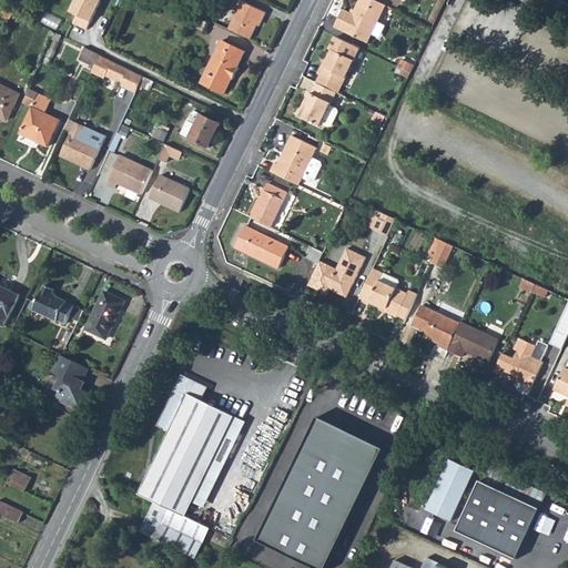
[(101,0),(77,0),(71,12),(78,16),(74,23),(88,30),(101,0)]
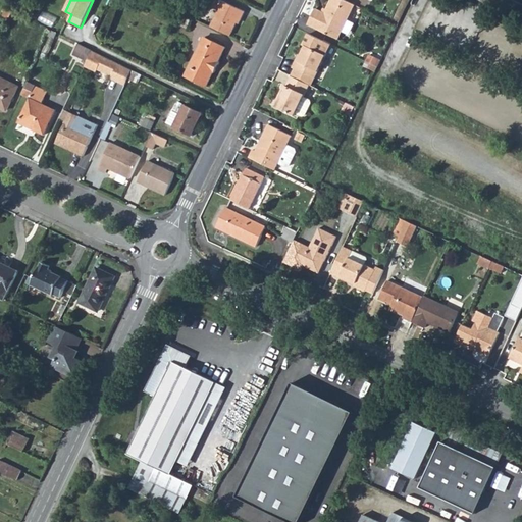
[(219,11),(212,28),(230,37),(239,20),(242,21),(246,12),(220,0),(216,0),(212,8),(219,11)]
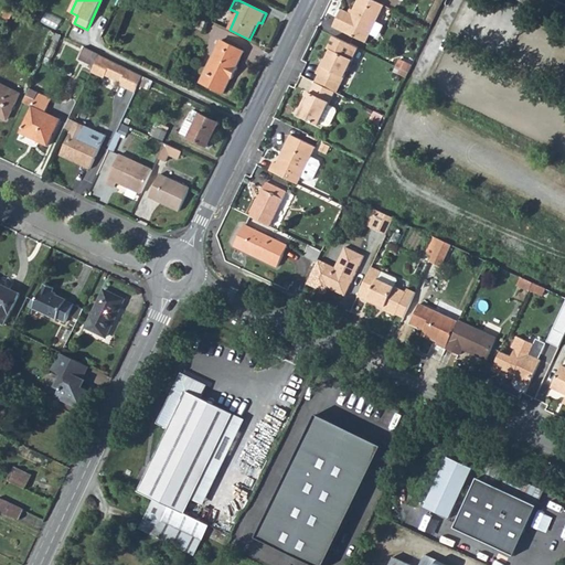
[(353,16),(350,14),(344,11),(336,29),(368,44),(386,7),(371,0),(360,0),(355,12),(353,16)]
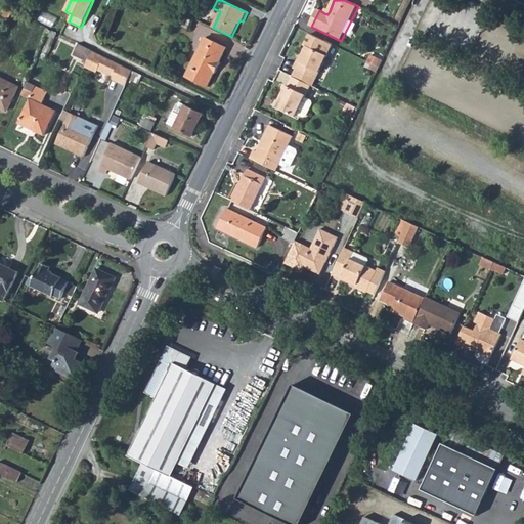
[(4,8),(2,12),(3,13),(3,15),(8,18),(12,11),(4,8)]
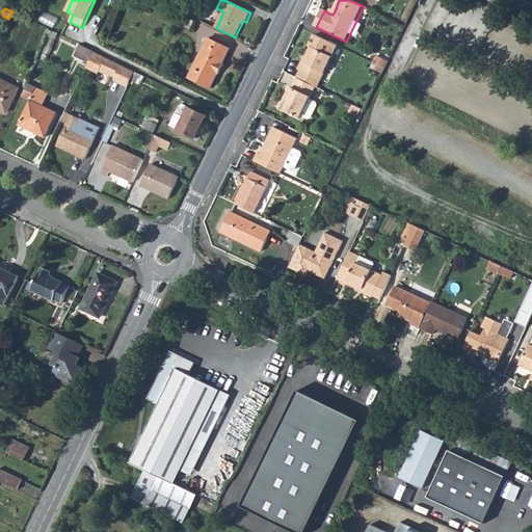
[(182,11),(177,22),(191,29),(196,19),(182,11)]
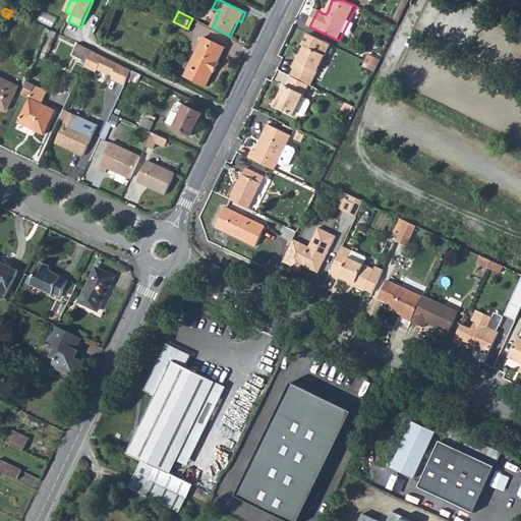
[(331,47),(309,37),(303,48),(306,49),(299,64),(296,63),(293,71),(295,72),(292,79),(310,88),(311,89),(331,47)]
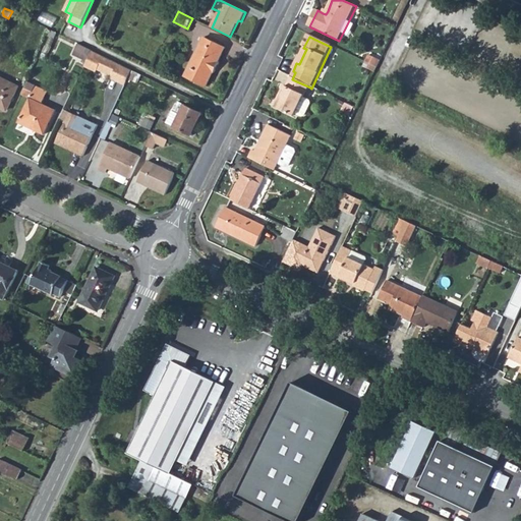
[(204,38),(185,75),(207,85),(213,72),(214,73),(219,62),(218,61),(225,48),(204,38)]
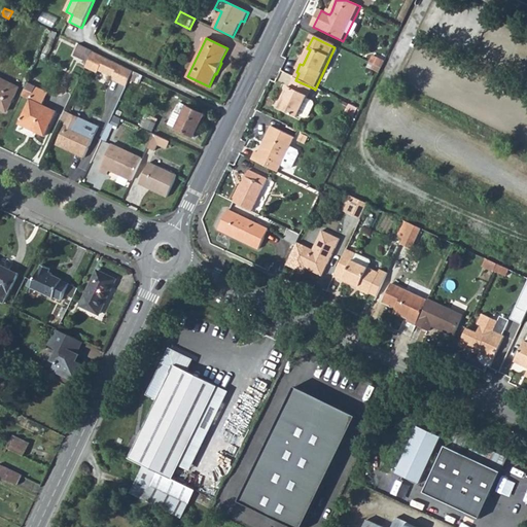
[(79,44),(74,56),(88,62),(93,50),(79,44)]
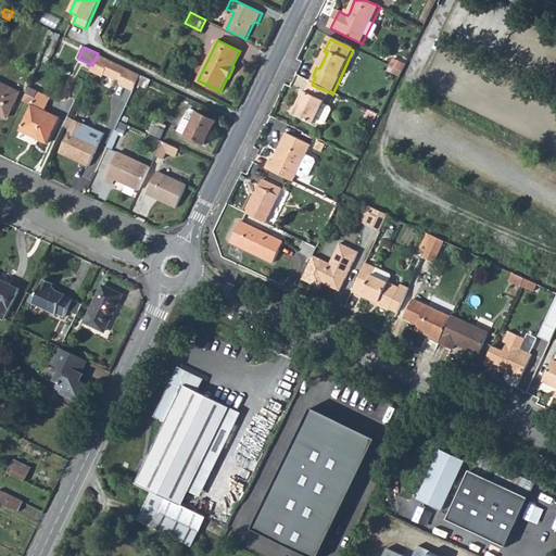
[(119,80),(125,66),(98,53),(92,65),(90,71),(102,76),(103,73),(119,80)]
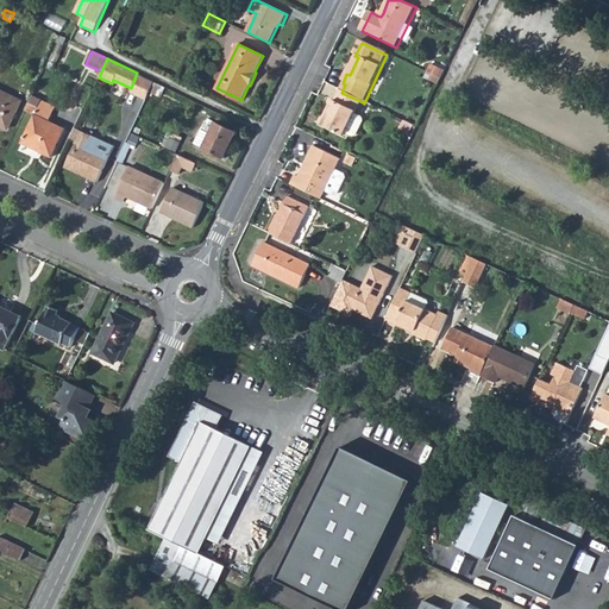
[(426,75),(439,80),(444,68),(431,63),(426,75)]
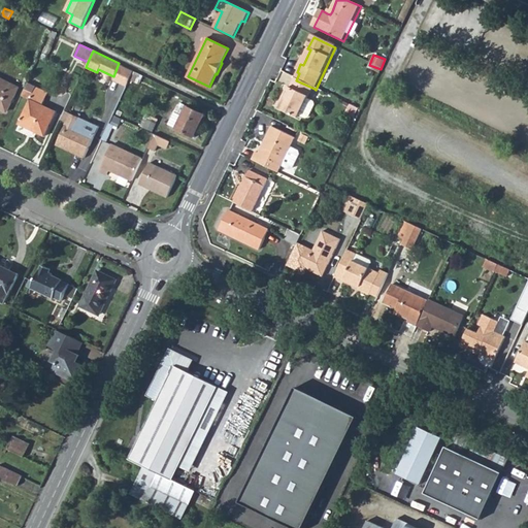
[(113,76),(111,78),(126,86),(133,70),(119,63),(113,76)]
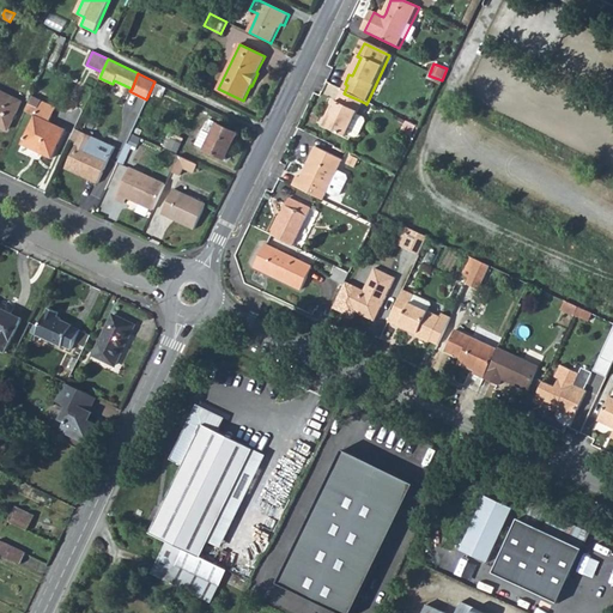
[(157,85),(153,92),(162,97),(167,89),(157,85)]
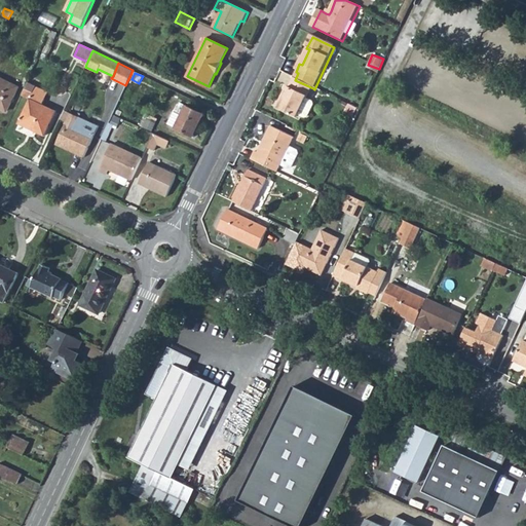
[(0,77),(0,107),(7,111),(19,86),(0,77)]
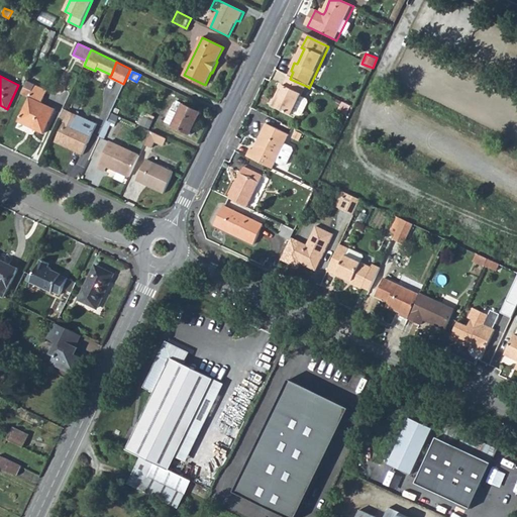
[(308,87),(290,79),(285,89),(283,87),(278,96),(281,98),(279,101),(277,100),(273,108),(293,117),(294,115),(300,118),(303,117),(309,105),(308,102),(302,99),(308,87)]
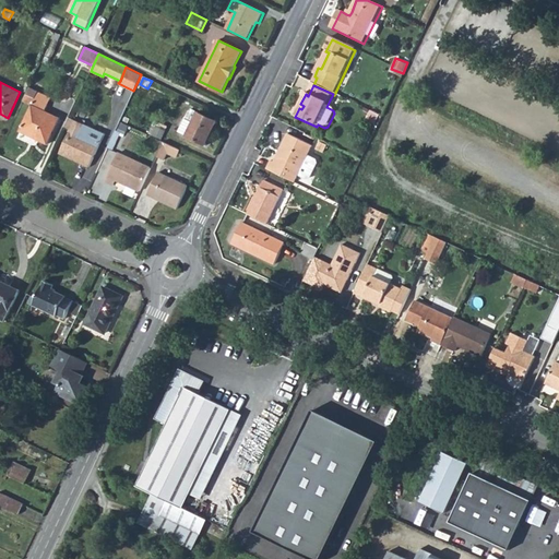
[(25,102),(33,106),(38,93),(32,88),(25,102)]
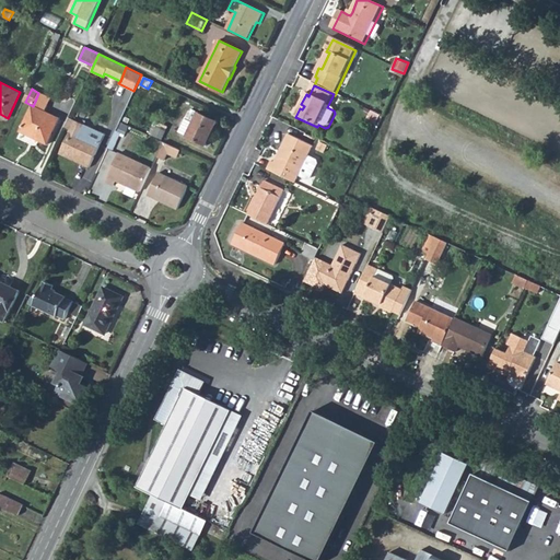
[(38,93),(33,106),(21,131),(47,144),(59,118),(45,112),(51,98),(38,93)]
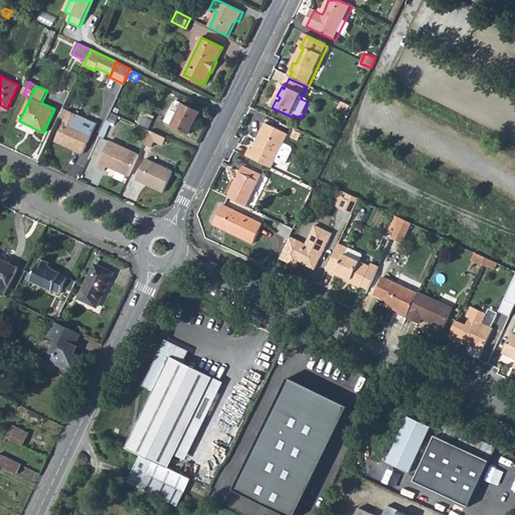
[(179,115),(173,127),(190,134),(200,113),(183,105),(179,115)]
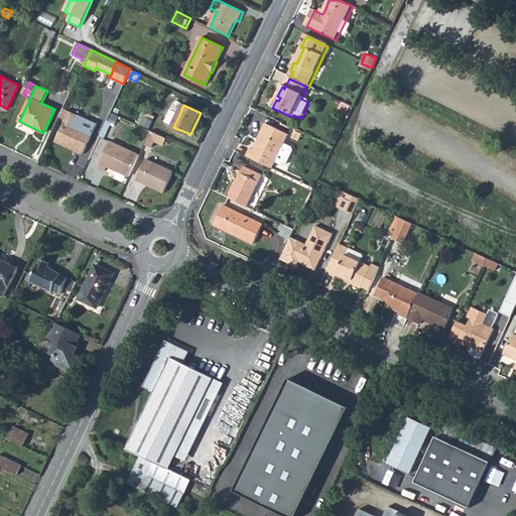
[(63,108),(59,117),(65,120),(54,142),(82,155),(97,124),(63,108)]
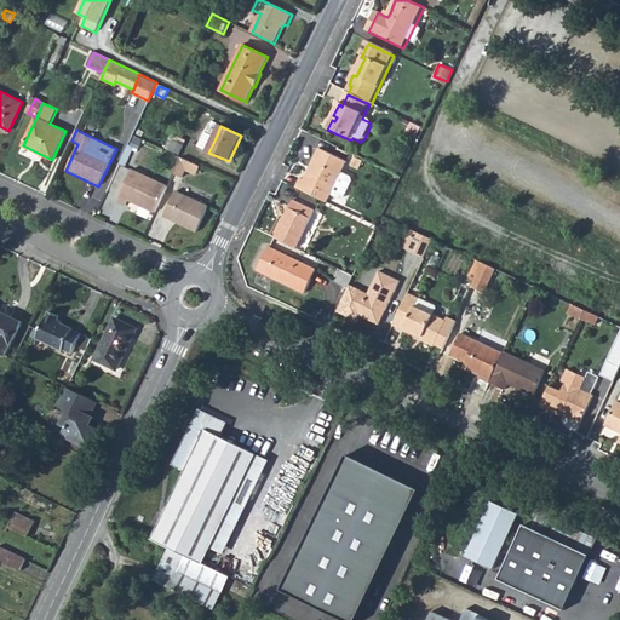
[(199,148),(208,153),(216,138),(205,133),(199,148)]
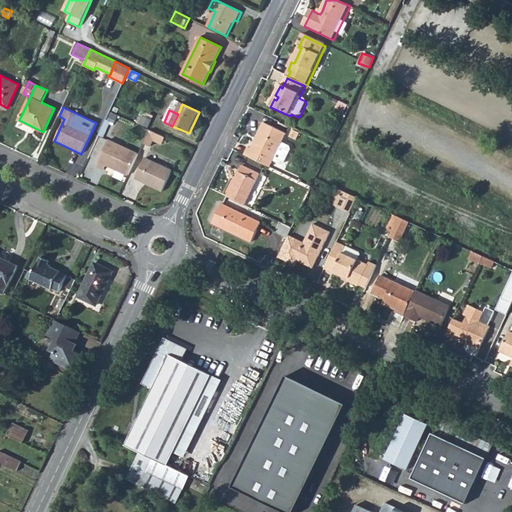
[(249,146),(245,155),(271,167),(274,160),(282,143),(287,134),(263,122),(251,147),(249,146)]
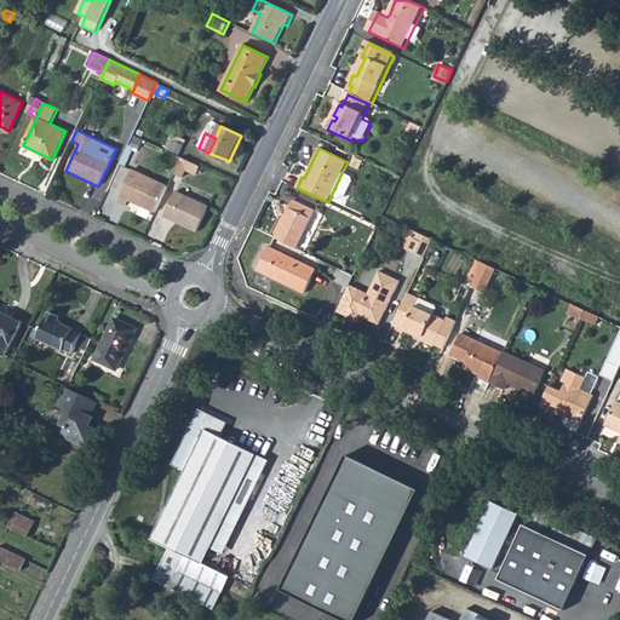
[(181,158),(173,173),(183,178),(187,170),(196,174),(200,166),(181,158)]
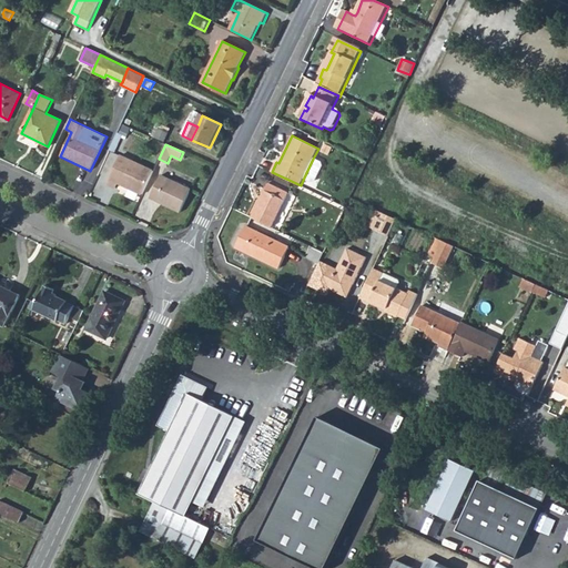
[(118,183),(142,194),(153,171),(121,155),(107,184),(115,189),(118,183)]
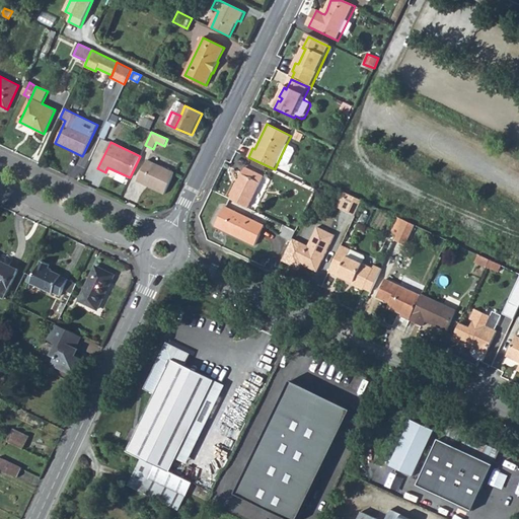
[(294,148),(286,145),(278,162),(285,166),(288,165),(295,151),(294,148)]
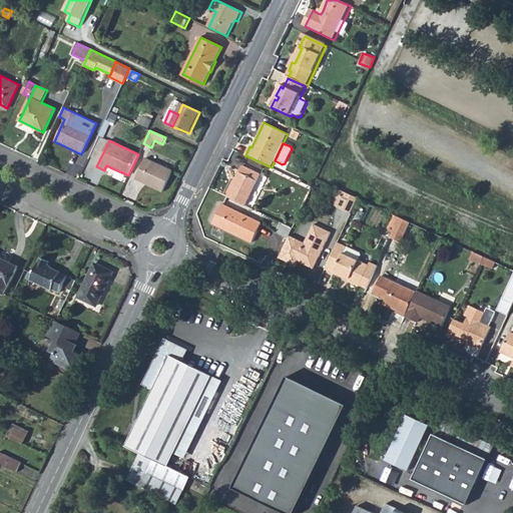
[(145,158),(136,178),(163,191),(172,170),(145,158)]
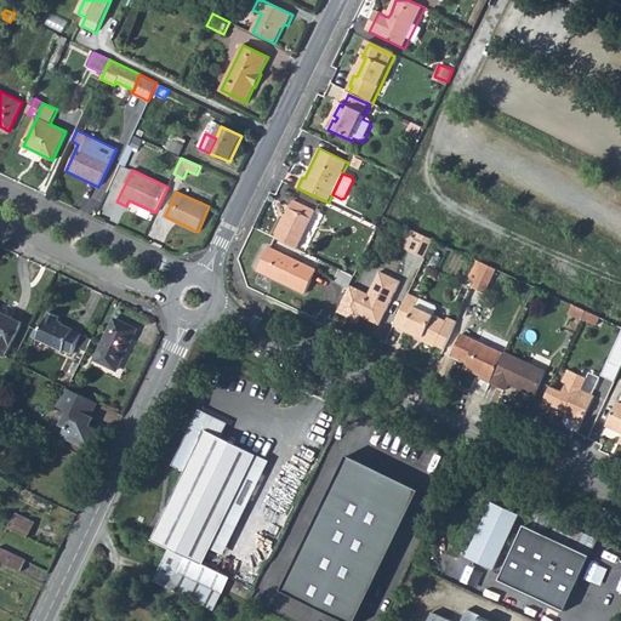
[(292,200),(275,237),(297,248),(315,210),(292,200)]
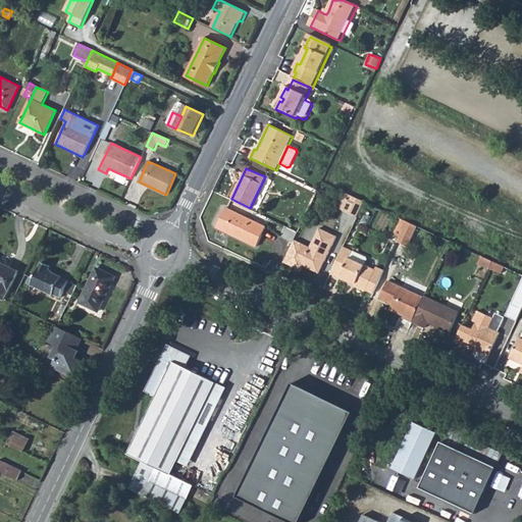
[(347,193),(340,208),(344,210),(351,195),(347,193)]
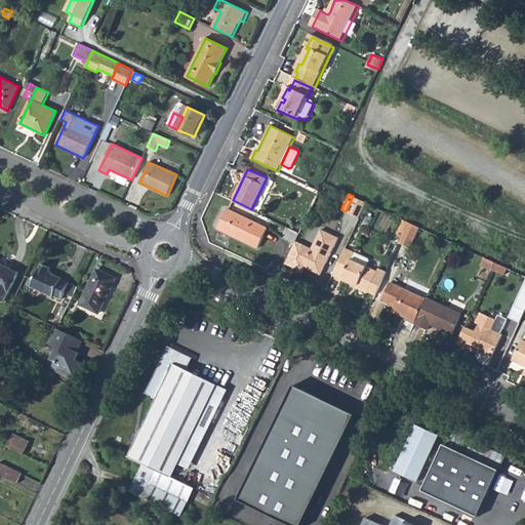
[(353,196),(346,211),(360,218),(367,203),(353,196)]
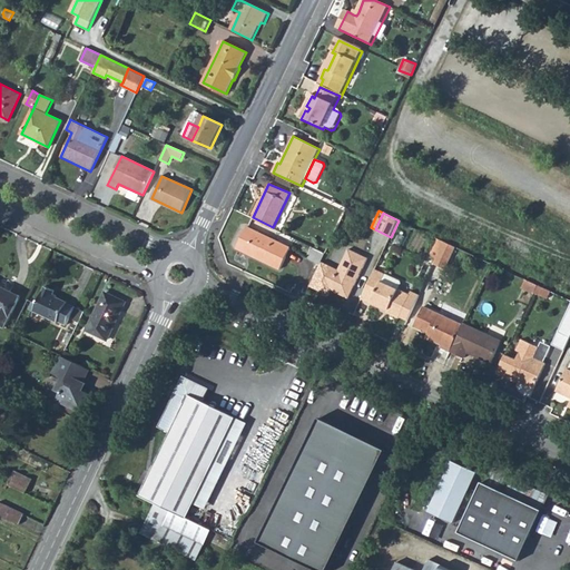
[(237,247),(275,265),(279,255),(286,258),(291,248),(247,226),(237,247)]
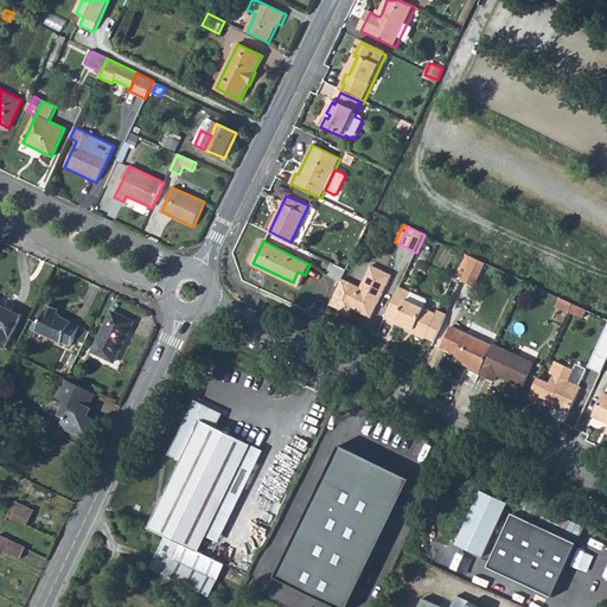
[(458,274),(465,278),(474,259),(467,255),(458,274)]
